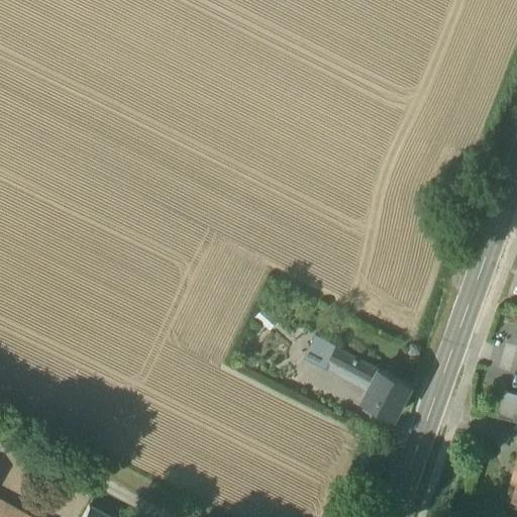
[(265,306),(254,316),(269,329),(279,319),(265,306)]
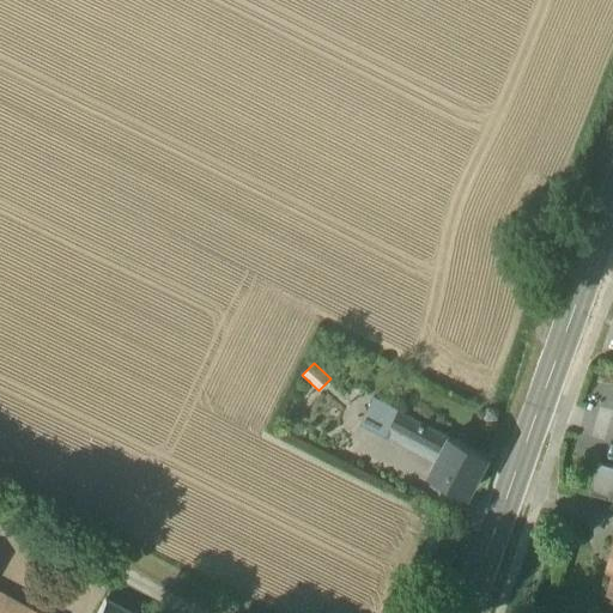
[(363,426),(384,437),(390,426),(382,423),(384,418),(392,422),(398,410),(377,399),(363,426)]
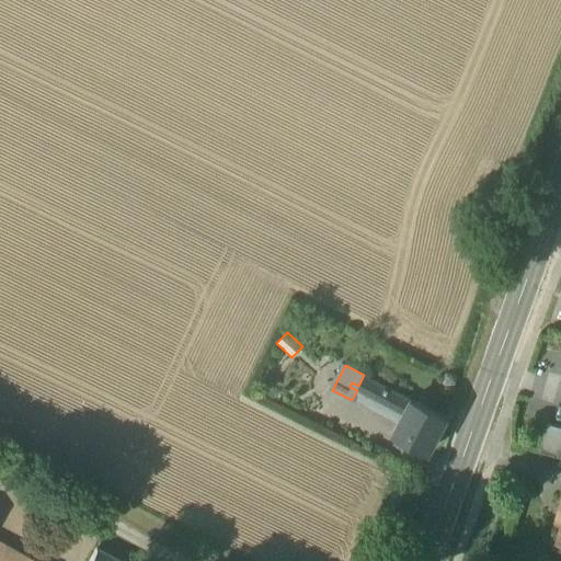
[(371,398),(403,413),(411,399),(364,375),(358,386),(352,382),(350,387),(357,390),(371,398)]
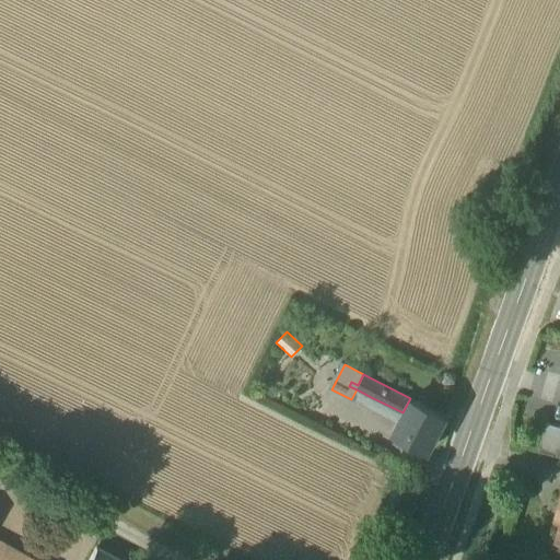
[(357,389),(351,399),(365,407),(371,397),(357,389)]
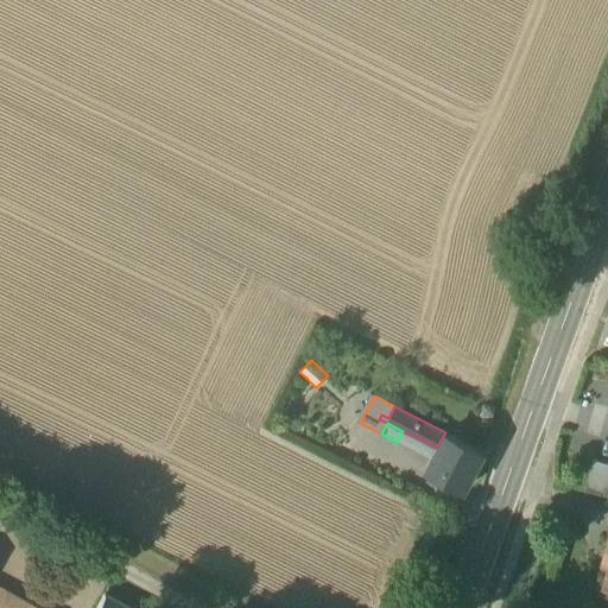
[(403,431),(397,442),(431,460),(437,448),(403,431)]
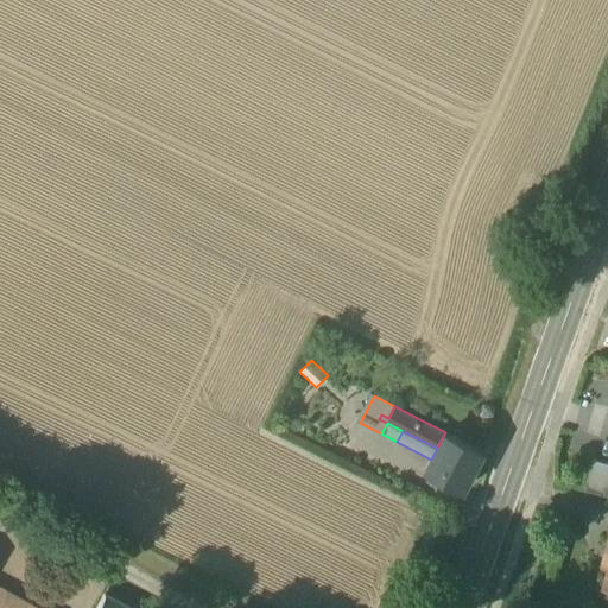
[(428,468),(463,487),(481,451),(445,432),(437,448),(431,460),(428,468)]
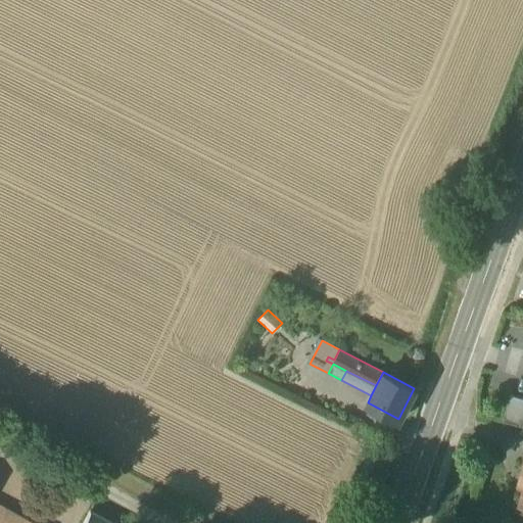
[(504,416),(522,422),(522,398),(511,394),(504,416)]
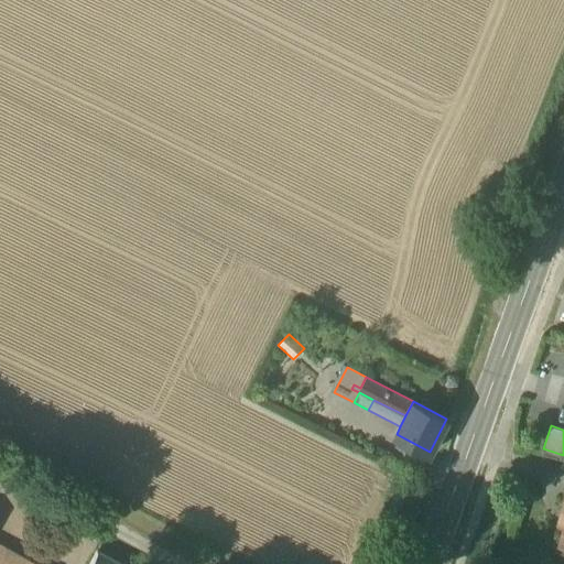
[(115,563),(94,552),(86,563),(28,563),(0,548),(0,563),(115,563)]
